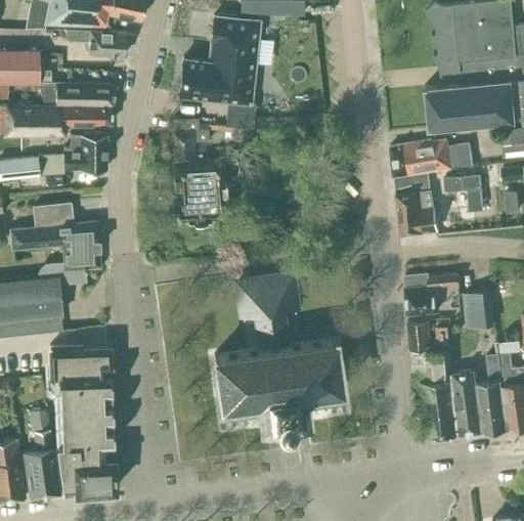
[(33,0),(30,0),(25,30),(43,30),(44,26),(48,2),(33,0)]
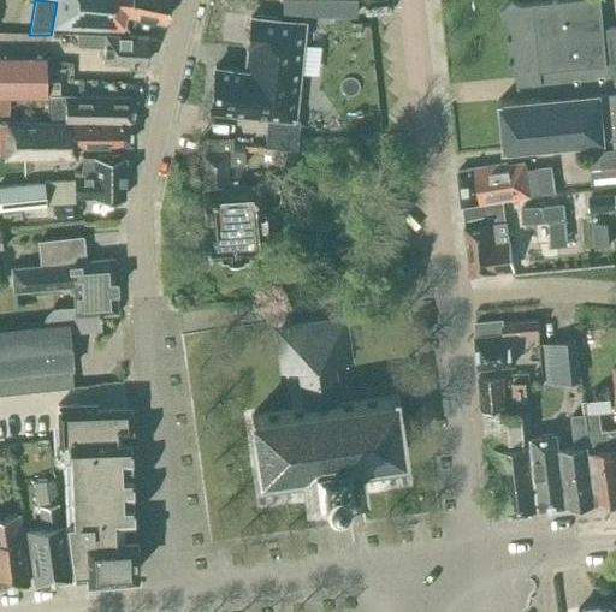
[(165,23),(170,0),(39,0),(57,3),(52,30),(70,31),(122,34),(125,16),(165,23)]
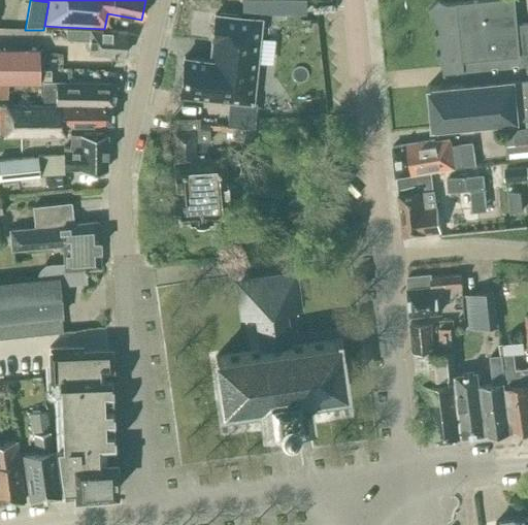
[(443,5),(439,2),(428,12),(432,17),(436,23),(438,31),(439,35),(436,37),(435,35),(433,36),(436,40),(438,45),(440,51),(440,55),(438,58),(436,56),(435,57),(438,61),(440,66),(442,72),(443,76),(463,74),(464,87),(431,90),(431,89),(427,89),(429,102),(430,120),(431,131),(435,131),(434,130),(527,120),(527,26),(517,27),(514,0),(456,6),(449,7),(443,5)]
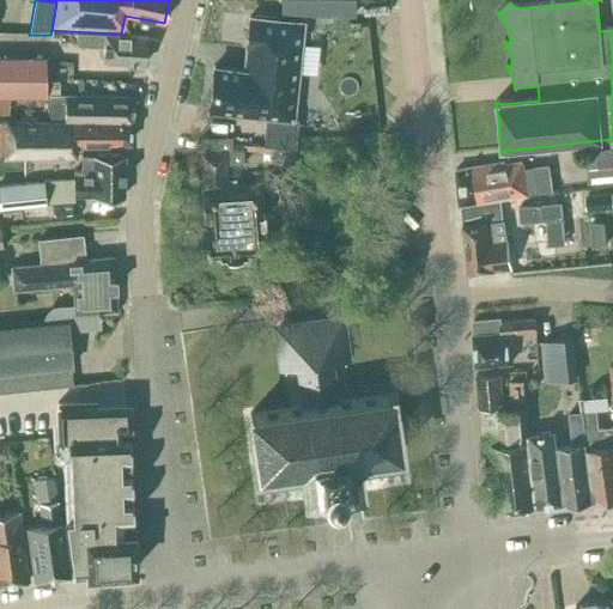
[(356,4),(280,1),(280,18),(354,20),(356,4)]
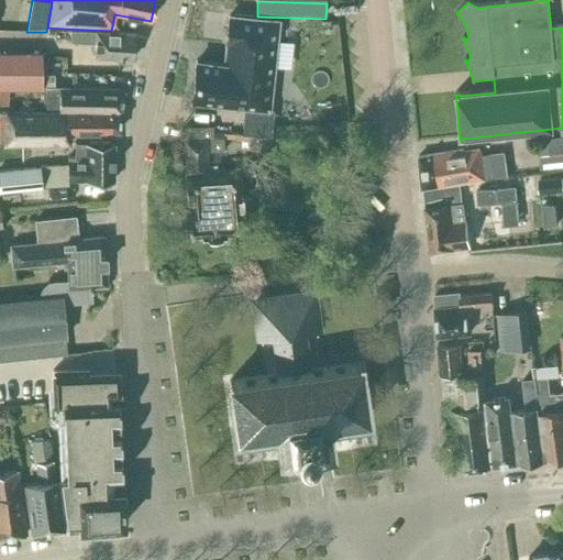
[(196,62),(191,103),(267,111),(277,22),(229,18),(223,65),(196,62)]
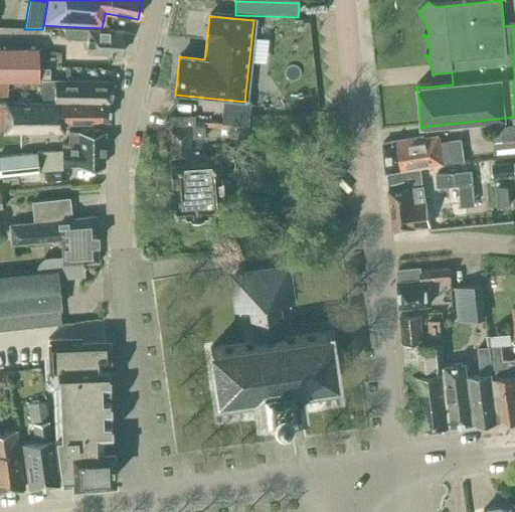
[(122,33),(71,31),(63,31),(63,40),(87,41),(86,54),(121,56),(122,33)]
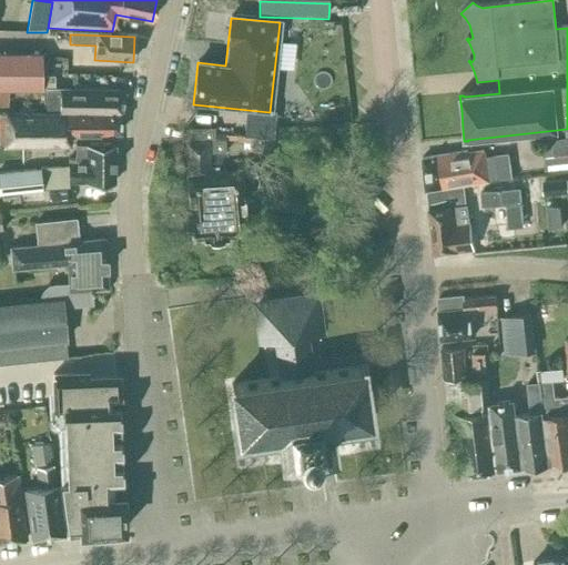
[(0,53),(0,91),(42,92),(42,54),(0,53)]
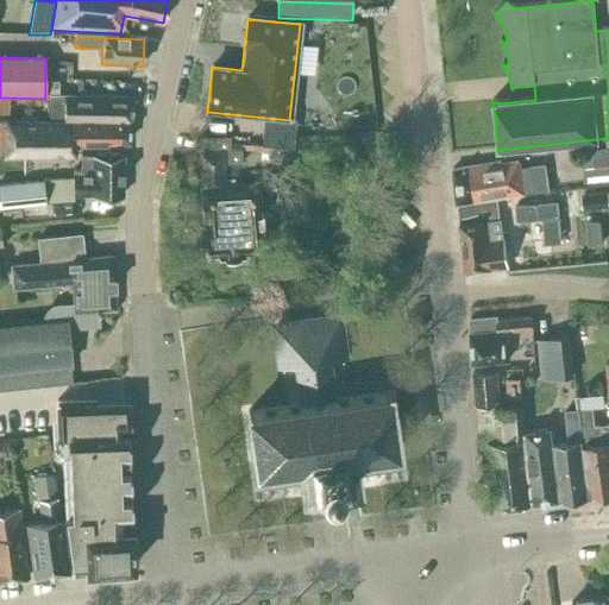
[(48,82),(48,99),(48,121),(130,123),(133,100),(58,99),(58,83),(48,82)]
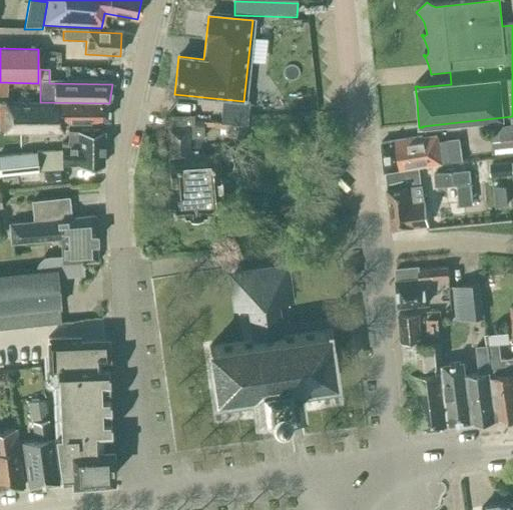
[(0,133),(63,133),(64,122),(108,122),(108,104),(1,104),(0,133)]
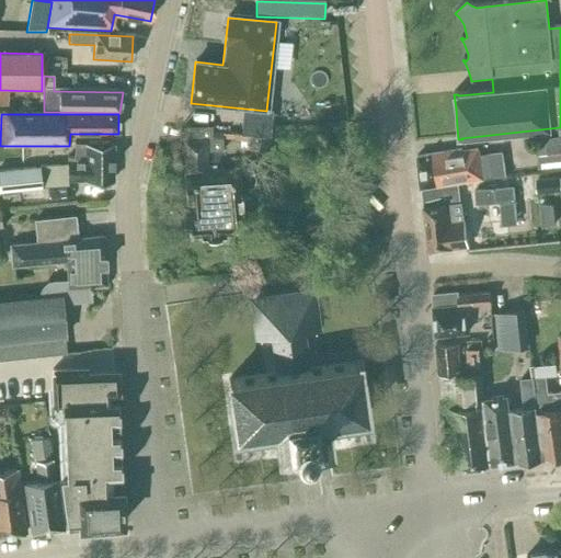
[(221,138),(212,138),(212,127),(189,128),(189,143),(182,143),(186,206),(179,206),(181,238),(243,235),(238,172),(215,173),(215,166),(206,166),(206,152),(222,152),(221,138)]
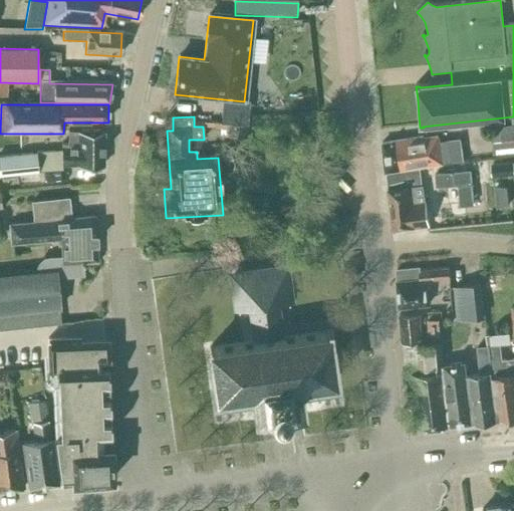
[(513,153),(513,125),(491,129),(493,156),(513,153)]
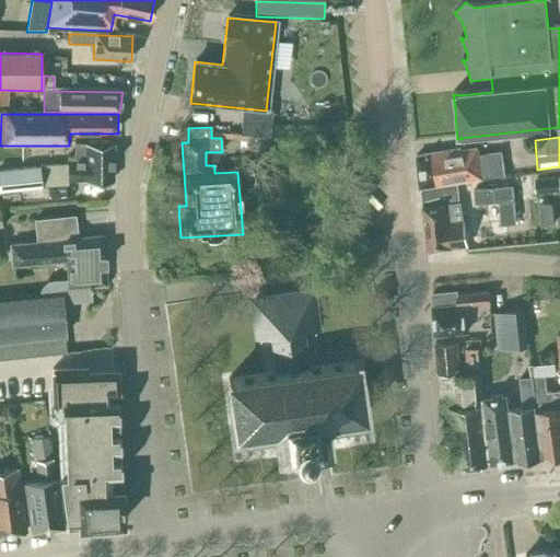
[(39,170),(0,173),(0,192),(68,186),(68,183),(113,182),(113,144),(74,144),(74,160),(67,160),(67,165),(39,166),(39,170)]
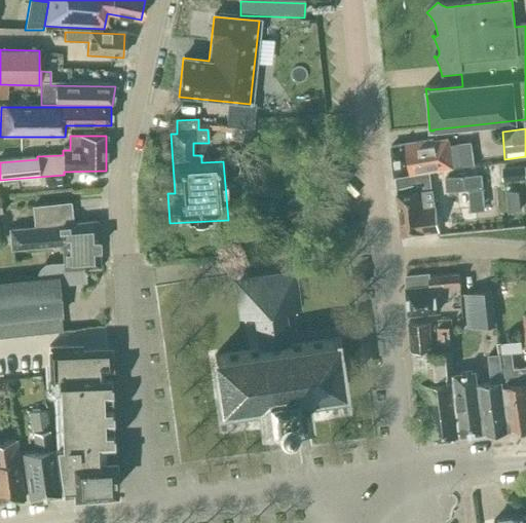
[(459,146),(458,146),(449,148),(448,142),(433,144),(433,142),(390,149),(393,179),(397,179),(429,174),(453,171),(453,170),(475,166),(473,153),(460,155),(459,146)]
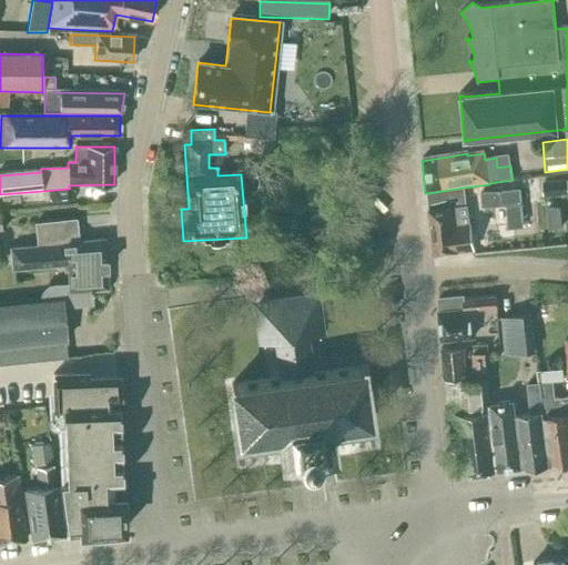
[(567,195),(567,183),(567,181),(541,184),(543,198),(567,195)]
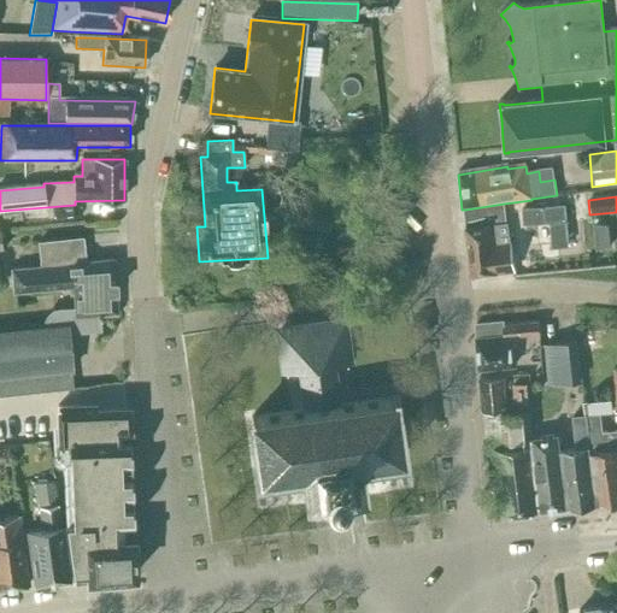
[(511,243),(504,245),(503,225),(506,225),(504,204),(465,210),(466,229),(464,229),(469,278),(515,273),(511,243)]
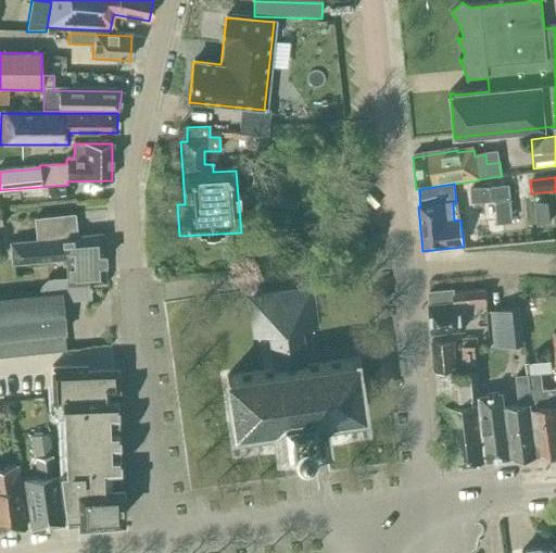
[(512,224),(508,186),(470,190),(472,204),(495,202),(497,225),(512,224)]
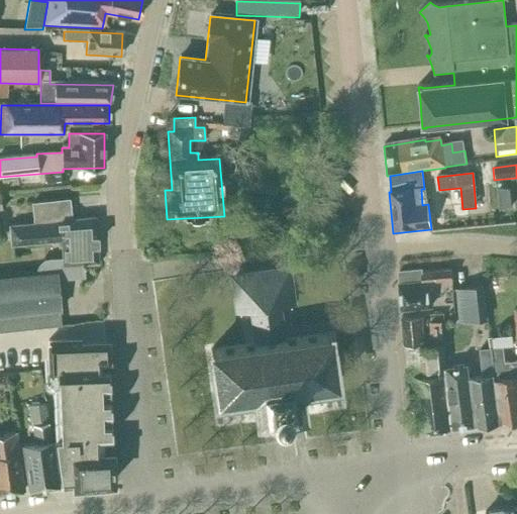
[(511,191),(497,190),(499,211),(513,210),(511,191)]
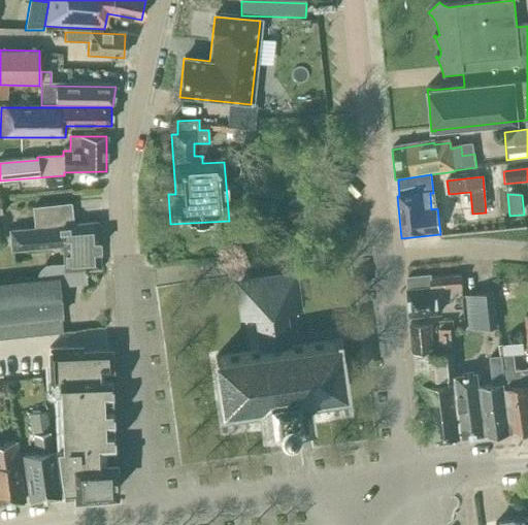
[(99,270),(97,224),(73,226),(71,205),(34,209),(35,229),(9,232),(11,252),(62,247),(64,264),(55,265),(55,266),(51,266),(46,267),(42,270),(40,273),(39,277),(37,282),(0,285),(0,340),(62,334),(61,319),(59,287),(86,285),(84,272),(99,270)]
